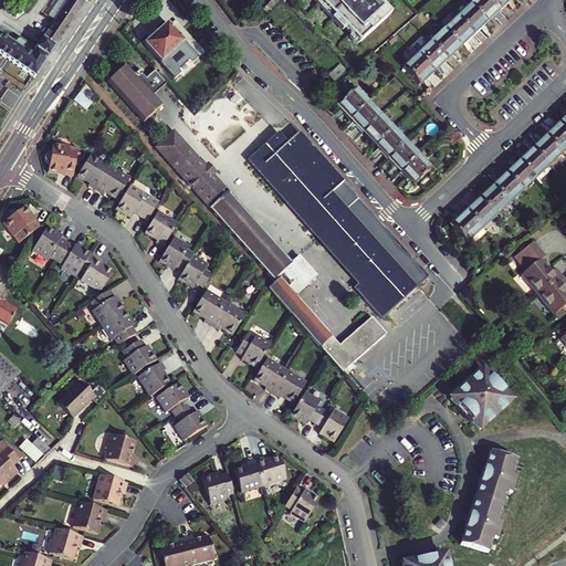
[(83,7),(86,2),(83,0),(69,0),(41,40),(54,49),(83,7)]
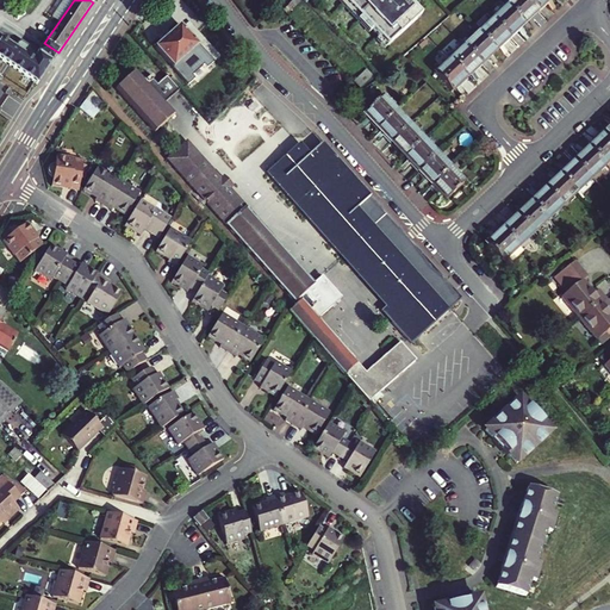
[(421,16),(405,0),(336,0),(368,35),(372,31),(386,48),(421,16)]
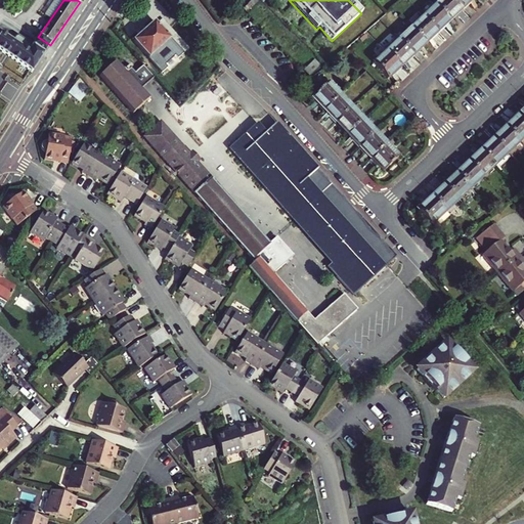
[(440,0),(435,5),(449,20),(462,9),(452,0),(440,0)]
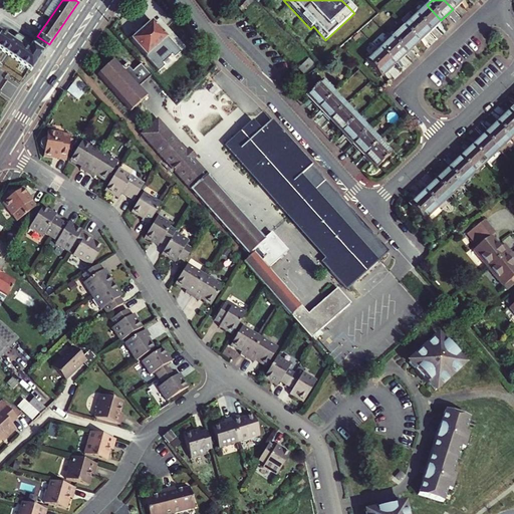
[(444,0),(453,9),(462,0),(444,0)]
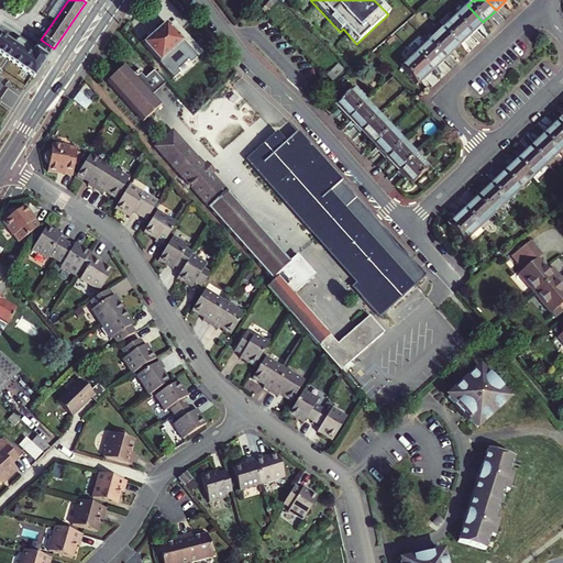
[(470,35),(483,22),(467,6),(454,19),(470,35)]
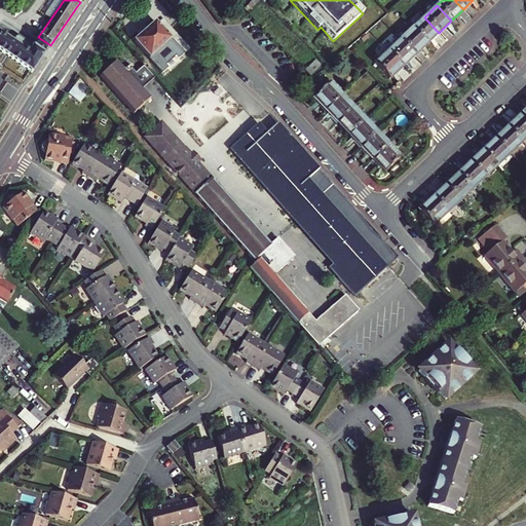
[(426,44),(439,33),(424,17),(412,29),(426,44)]
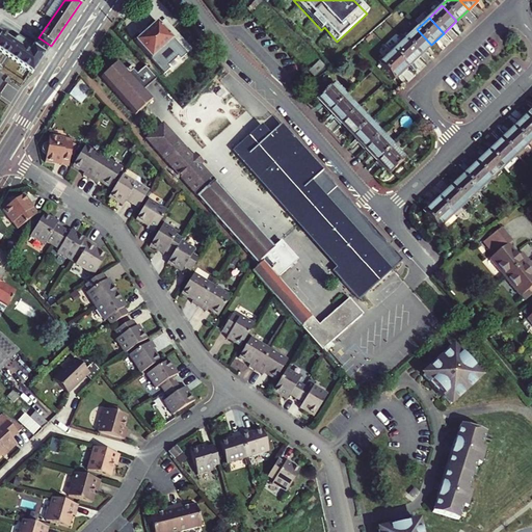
[(164,74),(168,70),(166,67),(177,57),(179,60),(191,50),(163,20),(158,25),(156,23),(135,42),(164,74)]
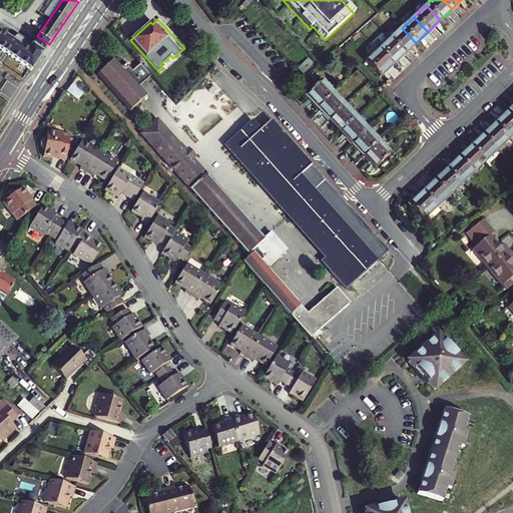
[(404,54),(416,43),(402,28),(390,39),(404,54)]
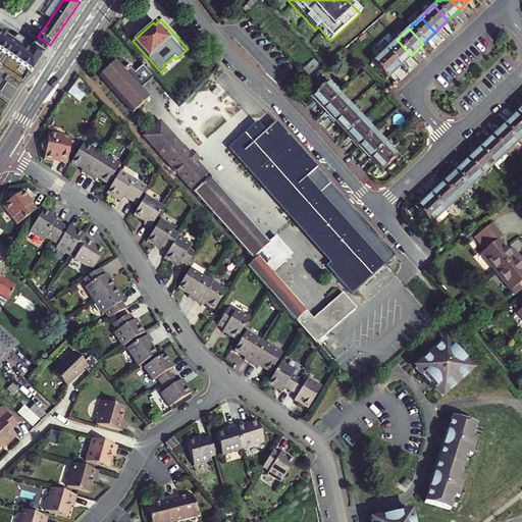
[(0,50),(30,71),(31,72),(44,52),(33,45),(32,46),(20,38),(16,44),(11,41),(0,33),(0,50)]
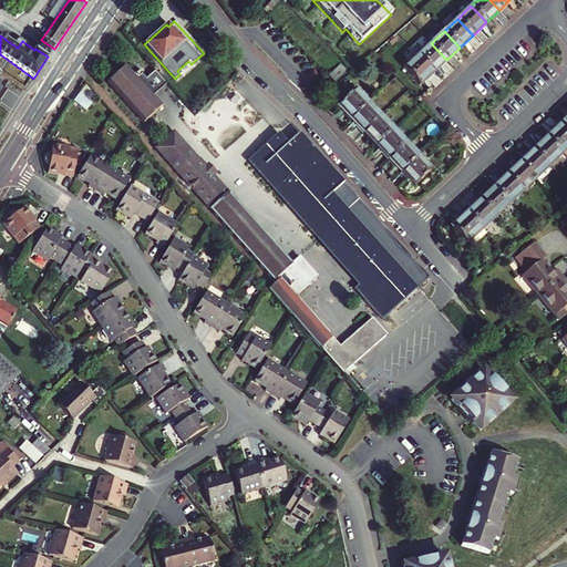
[(16,40),(12,44),(18,48),(22,41),(20,39),(16,40)]
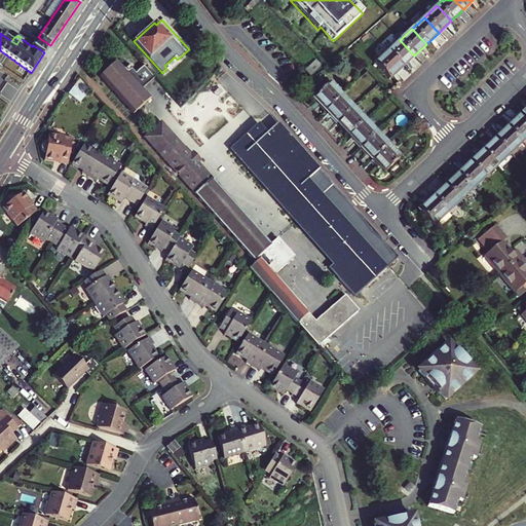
[(50,45),(38,37),(33,45),(44,52),(50,45)]
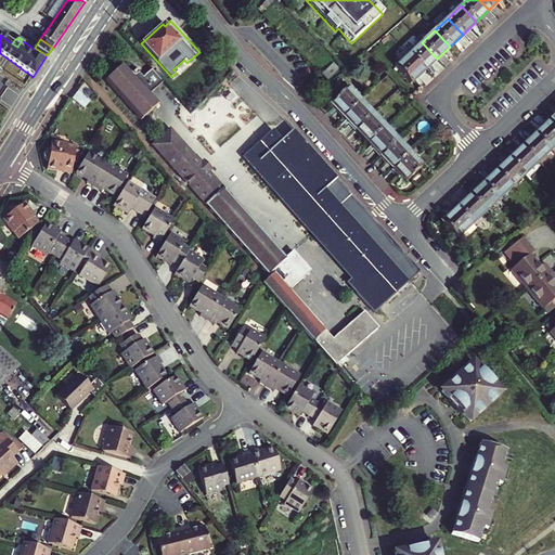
[(422,42),(409,54),(424,72),(437,59),(422,42)]
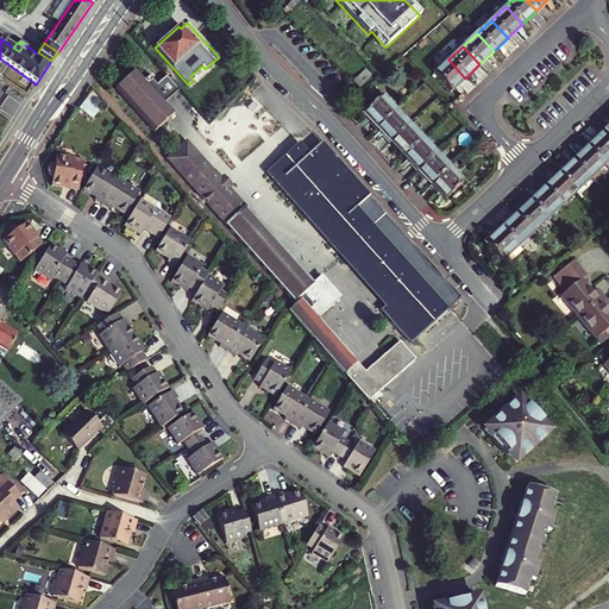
[(450,92),(465,79),(449,60),(433,74),(450,92)]
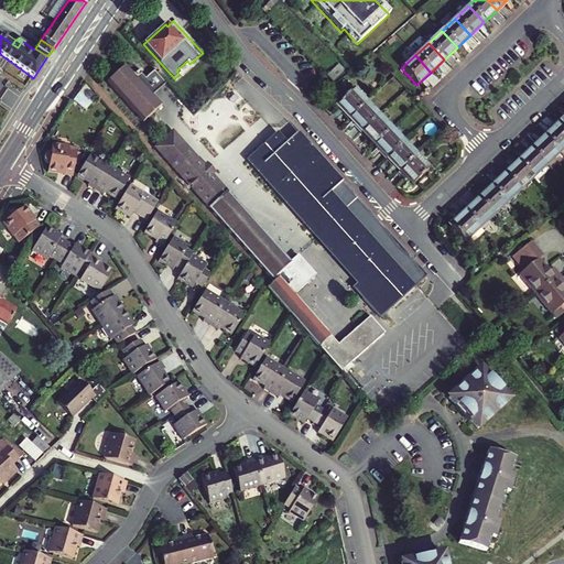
[(179,74),(190,64),(187,61),(176,71),(179,74)]
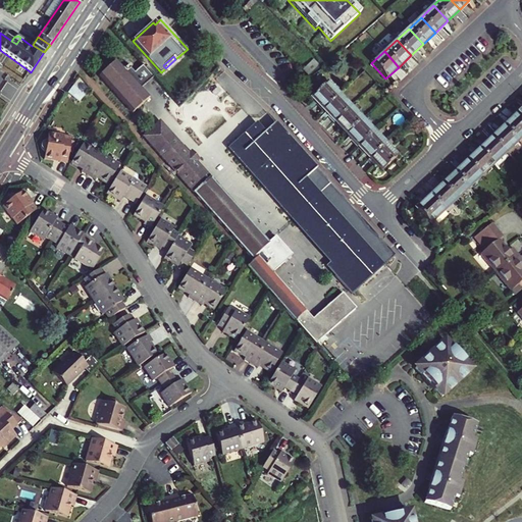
[(127,64),(122,69),(125,71),(129,67),(132,65),(124,57),(122,58),(127,64)]
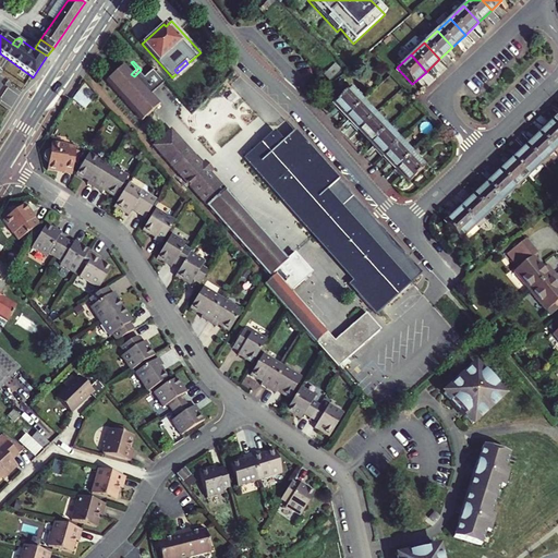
[(150,94),(164,82),(158,75),(152,69),(143,76),(138,72),(134,76),(131,74),(123,64),(105,81),(141,121),(159,104),(150,94)]
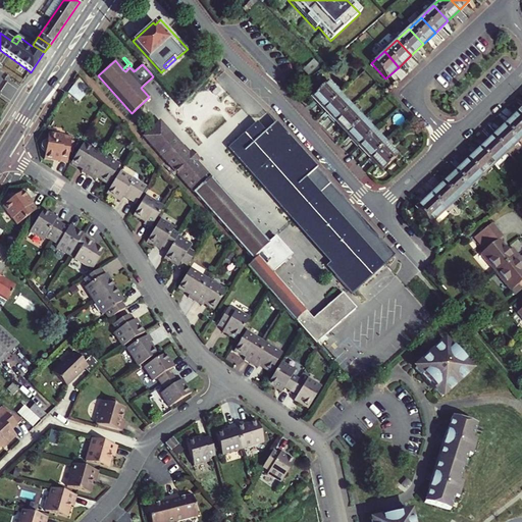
[(313,60),(302,70),(307,75),(318,65),(313,60)]
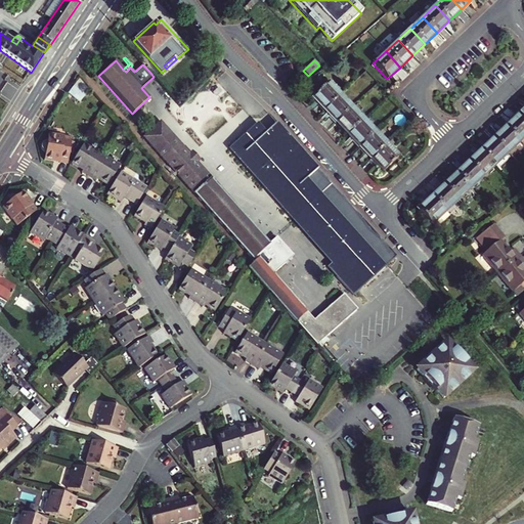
[(80,80),(73,85),(82,95),(89,90),(80,80)]
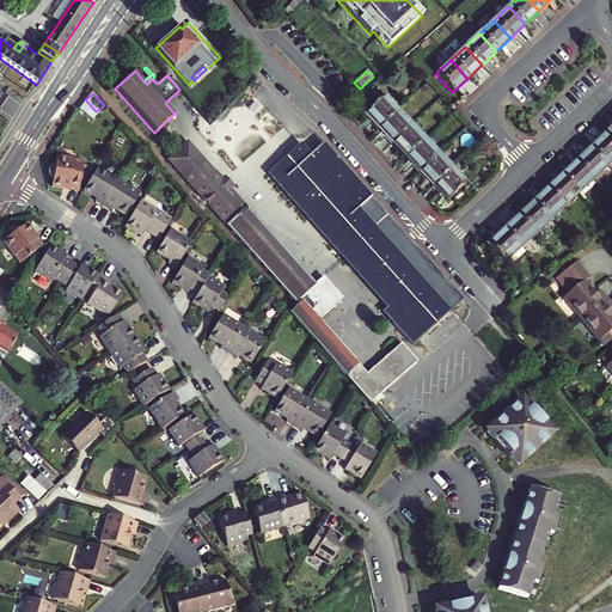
[(366,112),(379,128),(397,111),(384,96),(366,112)]
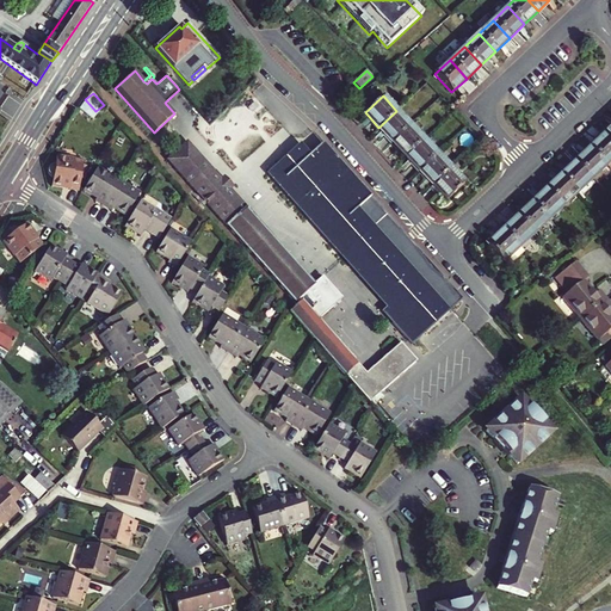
[(378,128),(392,141),(409,125),(396,111),(378,128)]
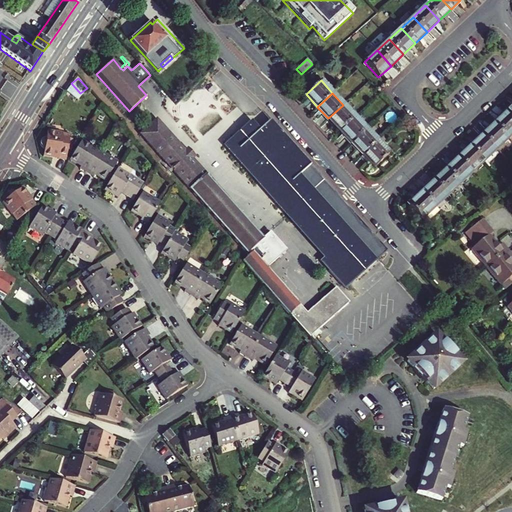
[(340,130),(355,117),(343,105),(328,118),(340,130)]
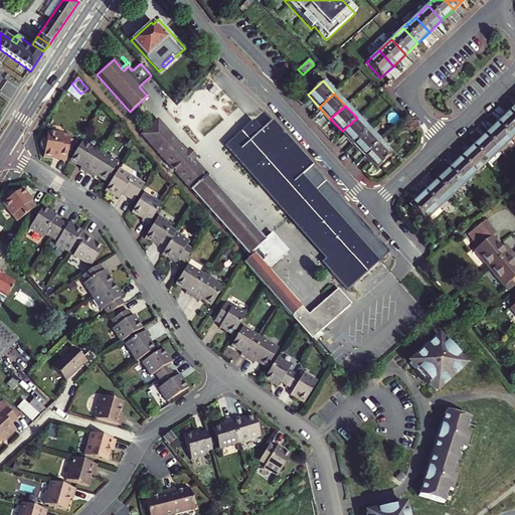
[(514,135),(514,121),(508,114),(496,125),(510,140),(514,135)]
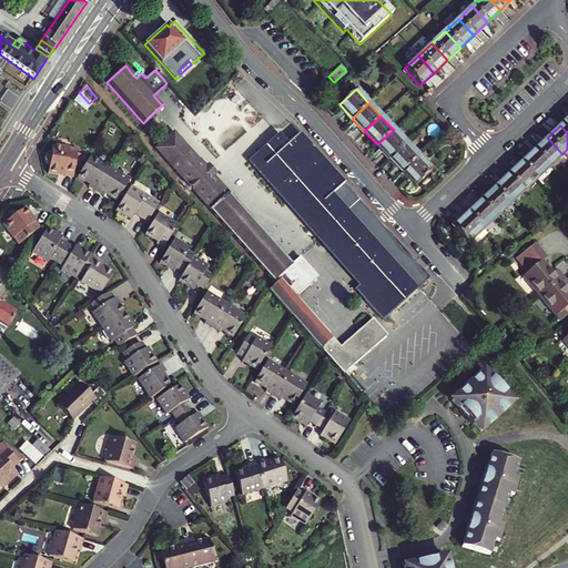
[(377,144),(389,158),(406,143),(394,130),(377,144)]
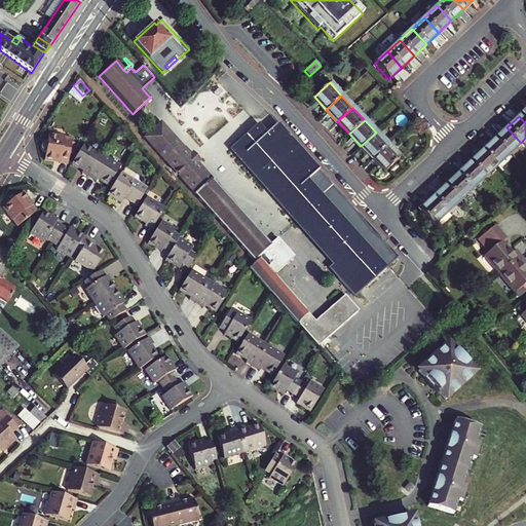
[(161,121),(145,137),(161,155),(179,141),(161,121)]
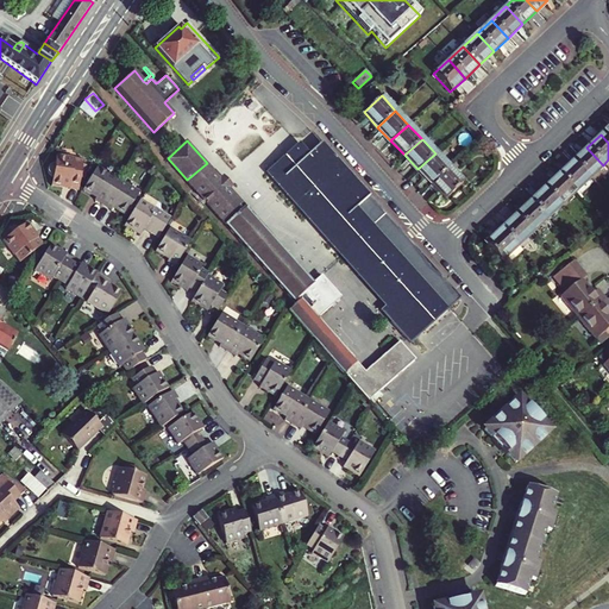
[(299,143),(265,174),(384,307),(382,309),(410,343),(460,297),(321,143),(308,155),(299,143)]
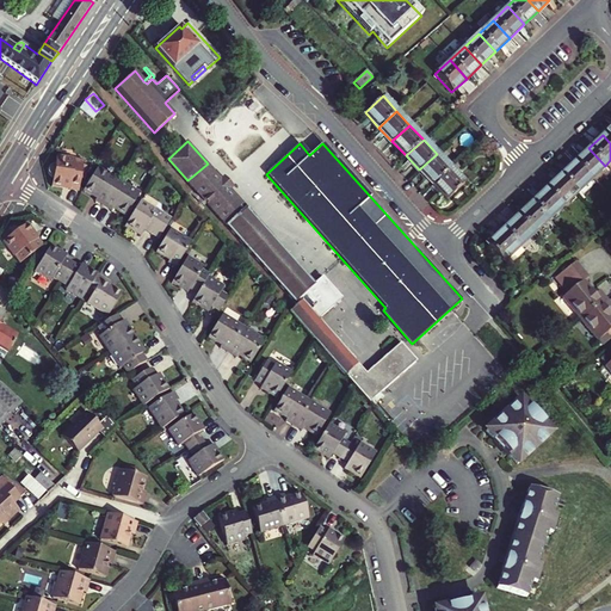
[(605,166),(588,148),(574,162),(591,180),(605,166)]
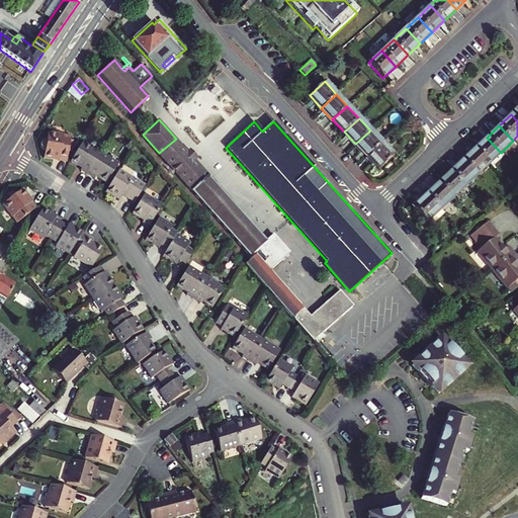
[(355,144),(366,157),(381,143),(370,131),(355,144)]
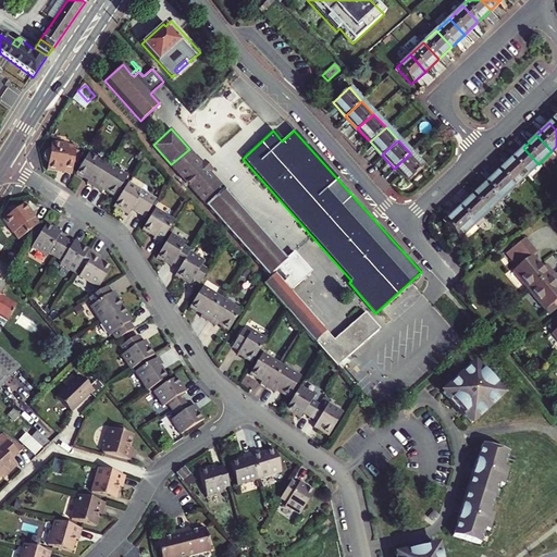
[(46,161),(48,163),(47,171),(63,173),(63,171),(71,172),(75,147),(51,144),(50,151),(47,152),(44,156),(44,159),(46,161)]
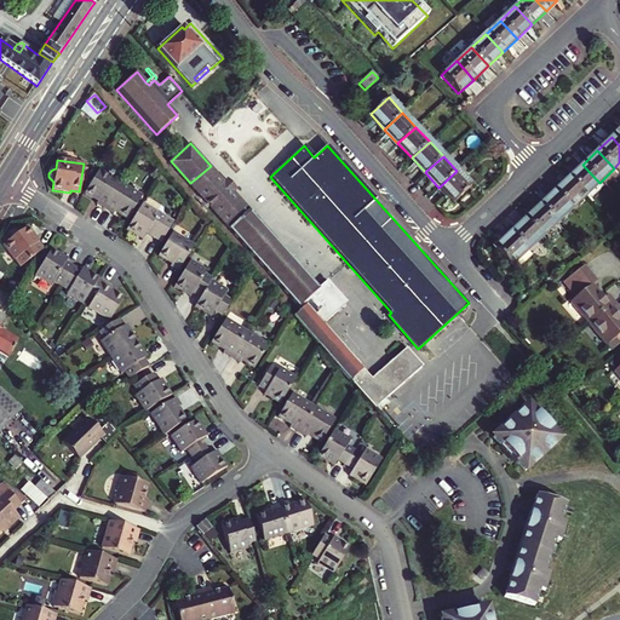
[(600,183),(583,165),(568,178),(585,196),(600,183)]
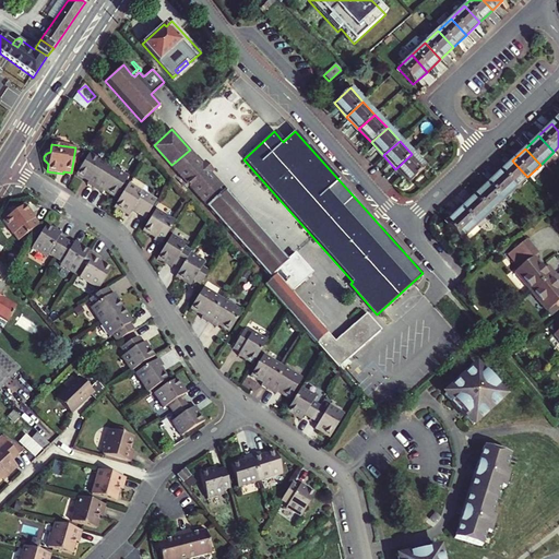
[(190,150),(171,165),(207,205),(225,189),(214,177),(204,166),(190,150)]
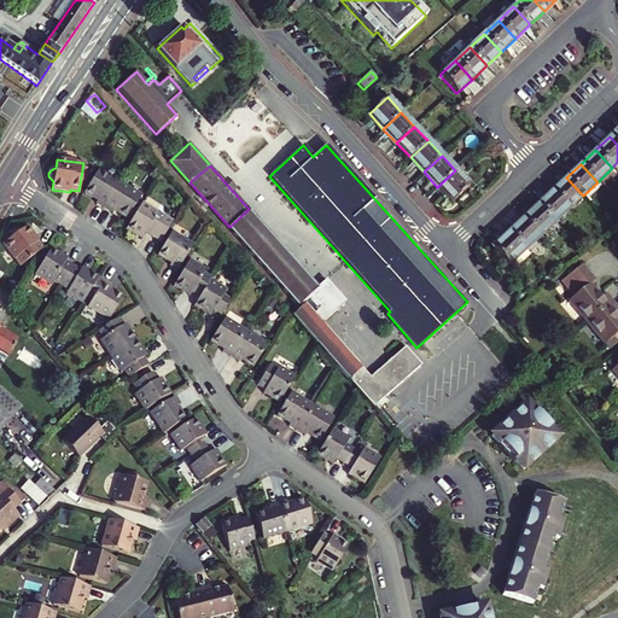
[(83,193),(97,200),(94,203),(103,208),(118,184),(98,170),(83,193)]
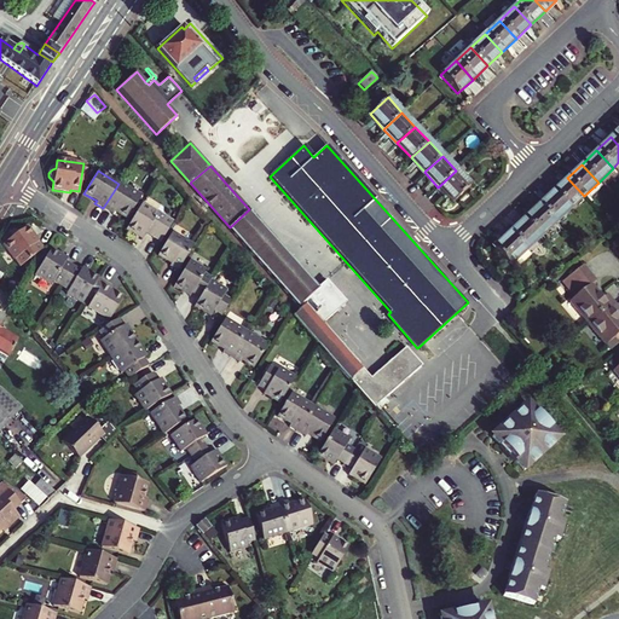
[(456,171),(438,187),(452,203),(470,186),(456,171)]
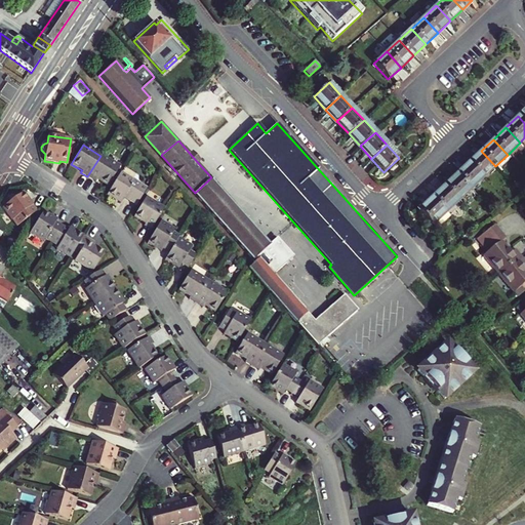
[(495,166),(481,151),(469,162),(483,177),(495,166)]
